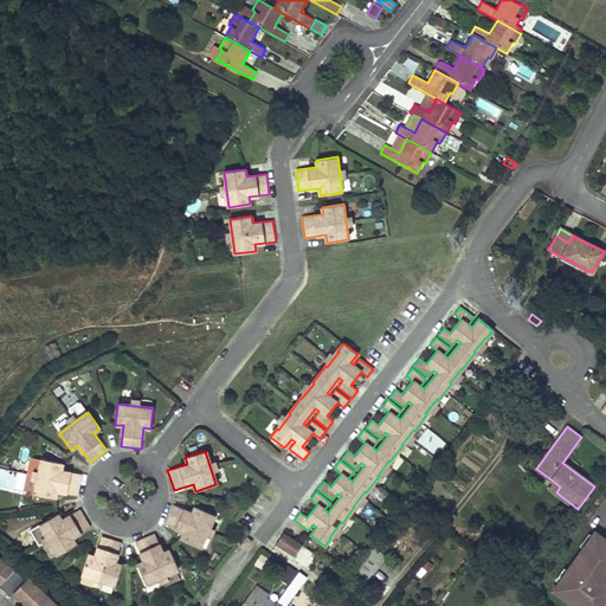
[(77,495),(82,475),(62,470),(63,463),(43,458),(36,494),(56,497),(57,490),(77,495)]
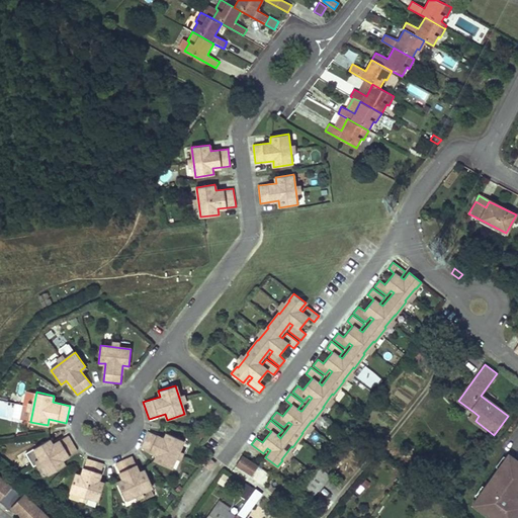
[(479,416),(473,412),(469,417),(476,421),(479,416)]
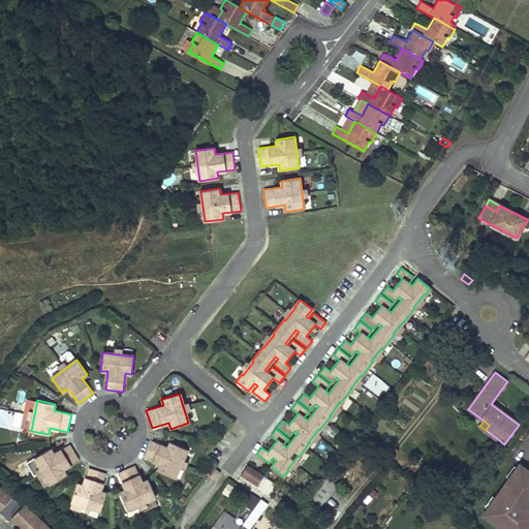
[(151,440),(144,457),(160,464),(157,470),(174,477),(186,449),(169,442),(167,447),(151,440)]
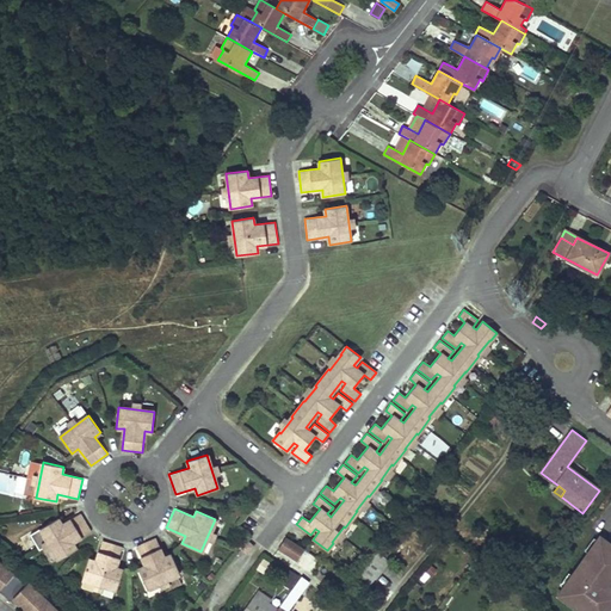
[(91,531),(80,513),(62,524),(59,518),(41,529),(59,559),(76,548),(73,542),(91,531)]
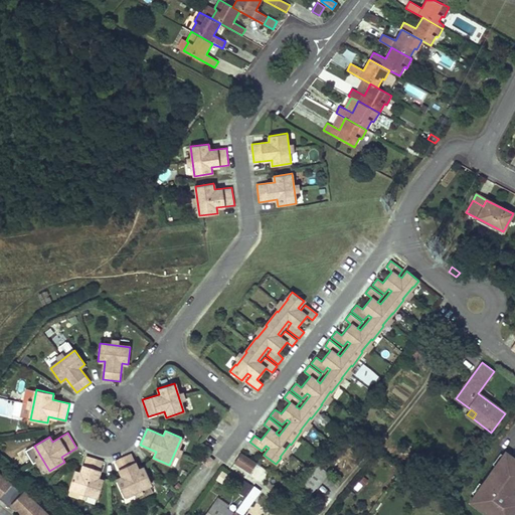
[(514,457),(507,452),(497,466),(496,466),(483,485),(484,485),(477,495),(476,495),(471,501),(490,514),(514,514),(514,495),(513,494),(514,490),(514,457)]
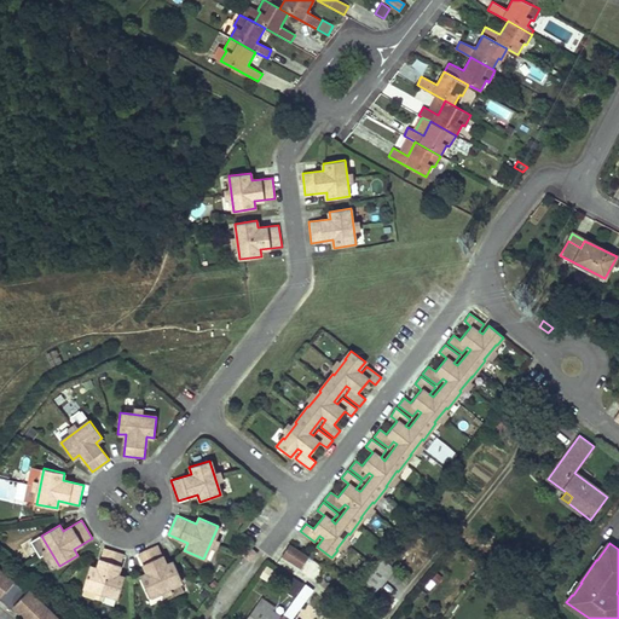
[(308,557),(289,544),(282,556),(301,568),(308,557)]
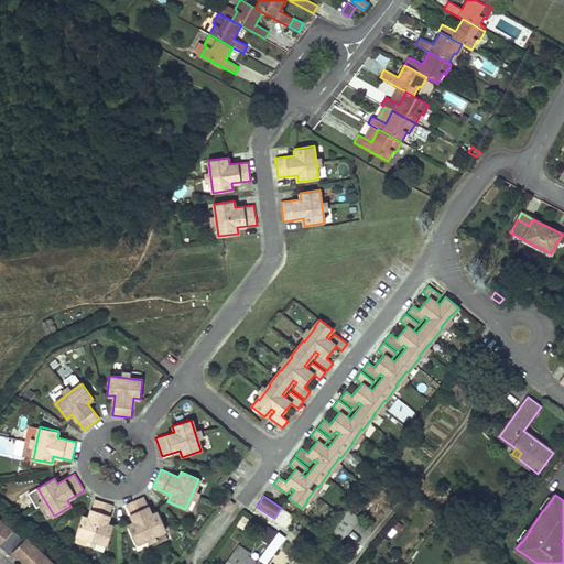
[(143,497),(126,505),(133,522),(127,524),(136,542),(165,529),(158,511),(151,514),(143,497)]
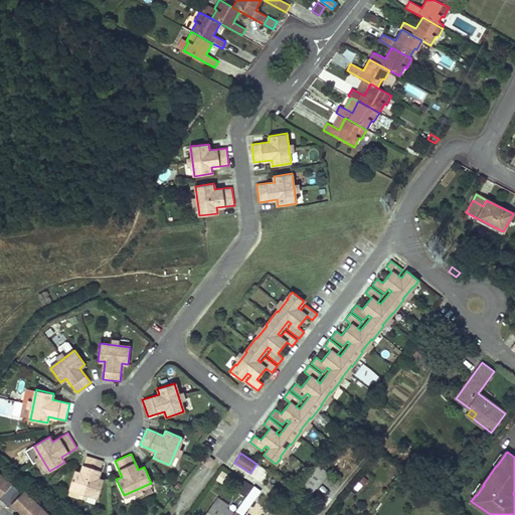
[(103,461),(86,456),(80,473),(74,471),(69,487),(98,496),(104,480),(98,478),(103,461)]
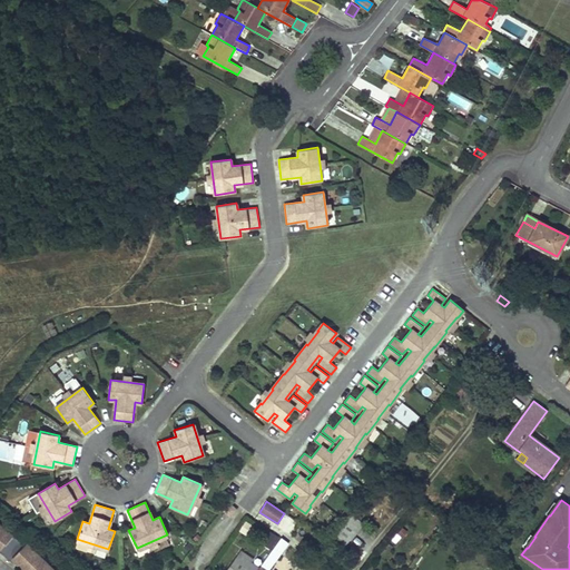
[(229,516),(235,510),(229,504),(224,510),(229,516)]
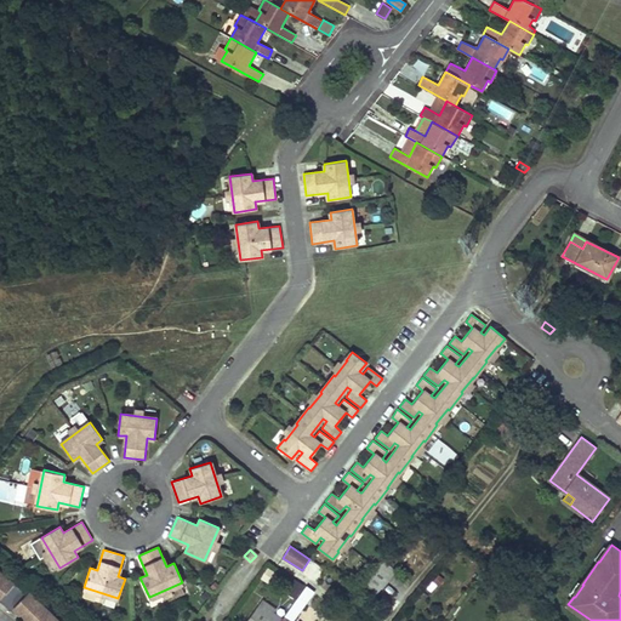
[(374,568),(365,580),(370,584),(365,590),(375,596),(396,569),(382,558),(374,568)]
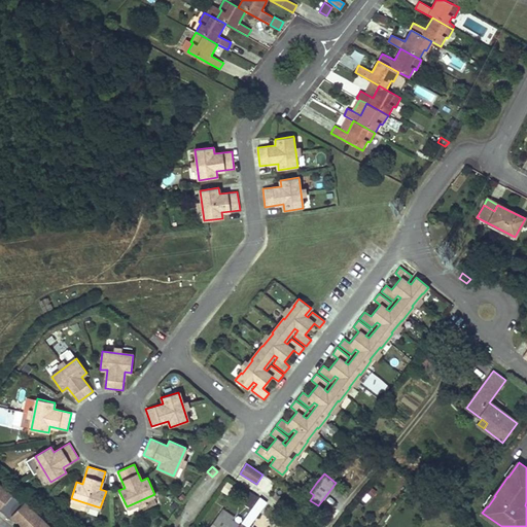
[(229,495),(235,486),(227,480),(220,490),(229,495)]
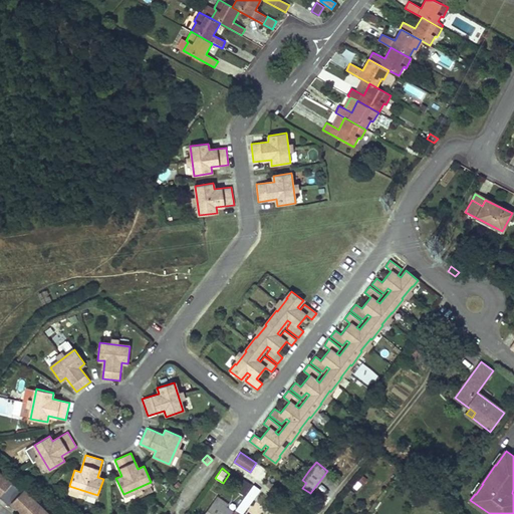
[(48,513),(43,509),(24,491),(22,493),(4,478),(3,478),(0,475),(0,498),(12,509),(14,506),(22,513),(48,513)]
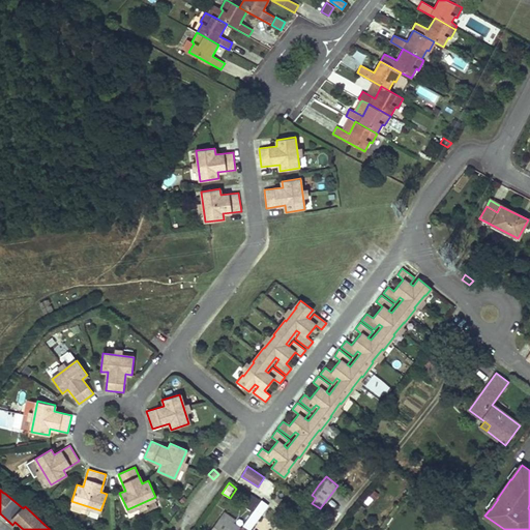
[(491,509),(498,499),(497,499),(495,497),(488,507),(490,509),(491,509)]
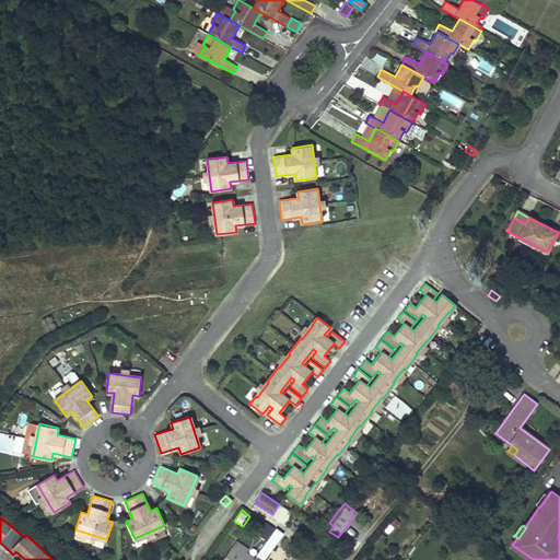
[(223,559),(252,559),(254,558),(246,552),(248,550),(237,541),(223,559)]
